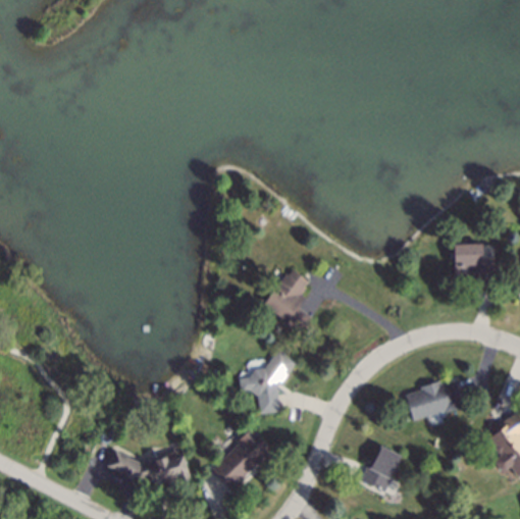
[(478,281),(478,275),(456,275),(454,245),(483,243),(483,267),(497,267),(497,280),(478,281)]
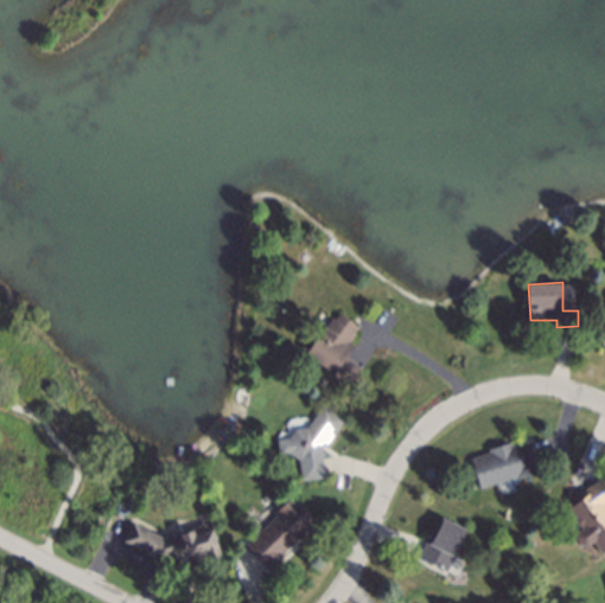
[(349,385),(309,353),(341,313),(358,328),(356,333),(357,335),(352,342),(355,345),(348,355),(361,369),(349,385)]
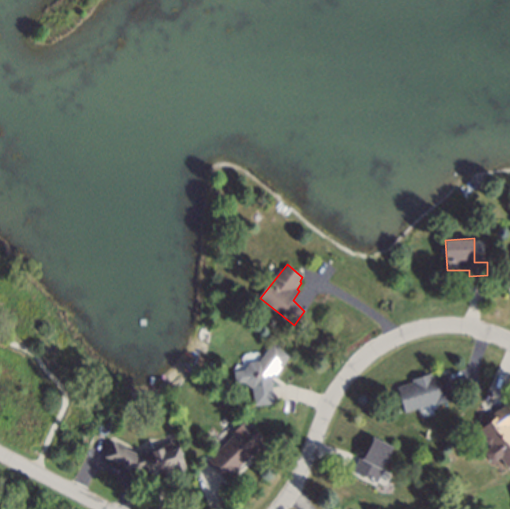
[(255,406),(253,388),(246,383),(237,385),(236,371),(244,371),(248,363),(261,361),(274,342),(291,354),(271,380),(272,403),(255,406)]
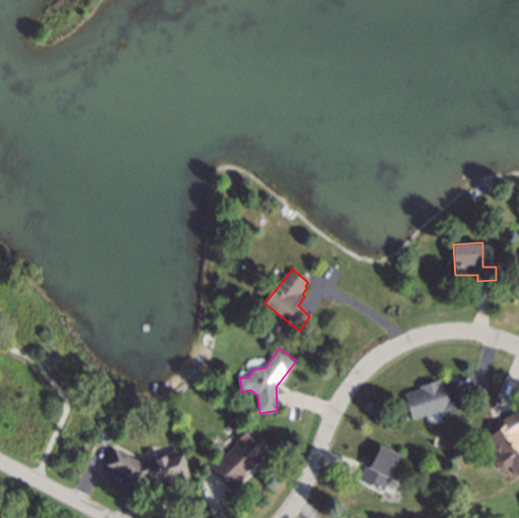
[(413,420),(406,396),(420,389),(418,385),(440,379),(441,384),(453,381),(462,407),(445,413),(413,420)]
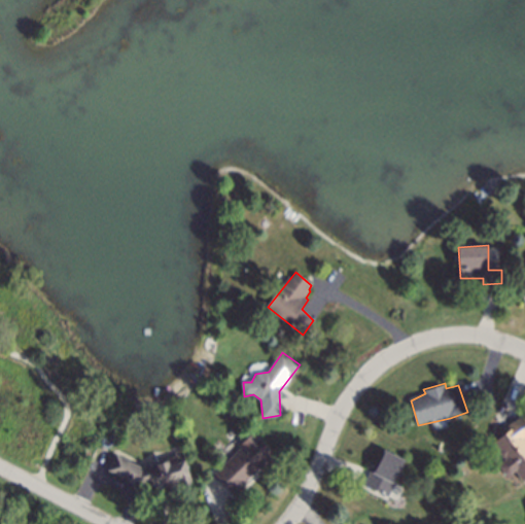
[(508,478),(499,464),(505,458),(495,442),(510,430),(506,425),(522,416),(524,419),(524,477),(523,478),(518,472),(508,478)]
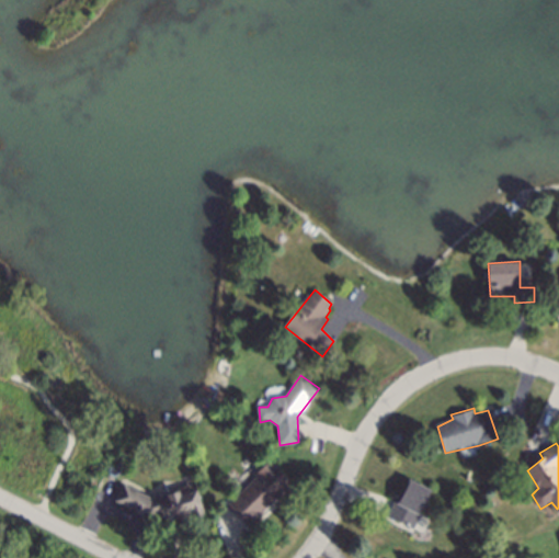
[(250,524),(229,504),(259,477),(254,473),(270,460),(291,485),(250,524)]
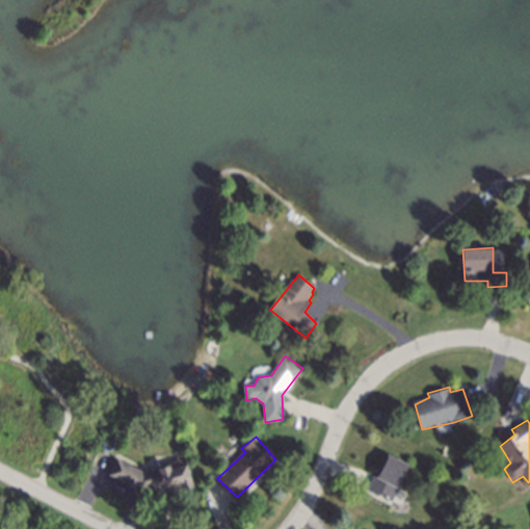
[(390,498),(368,490),(376,468),(379,470),(387,455),(405,465),(390,498)]
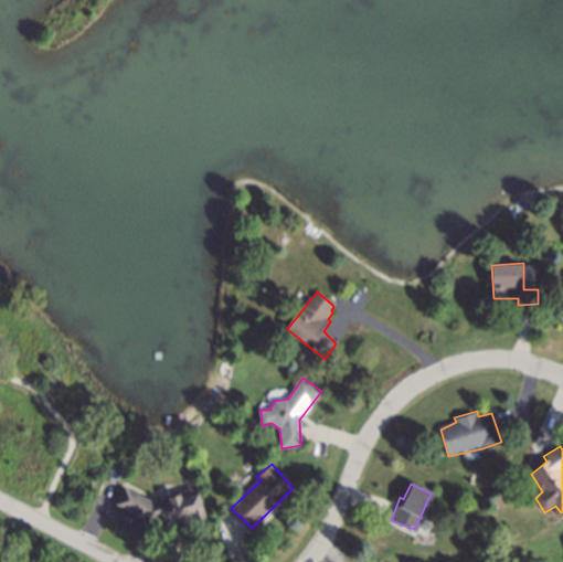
[(113,502),(120,487),(147,500),(191,487),(200,515),(190,518),(189,515),(181,518),(182,521),(174,523),(171,520),(158,526),(113,502)]
